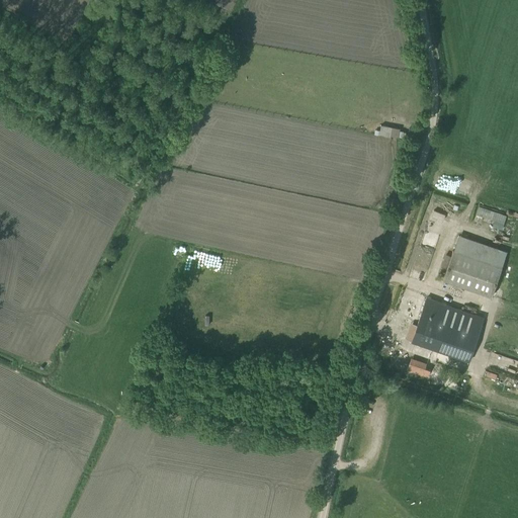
[(400,128),(380,125),(379,134),(404,138),(405,133),(399,132),(400,128)]
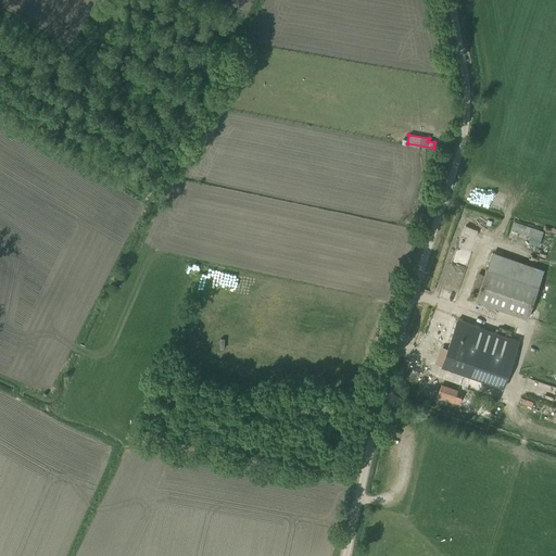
[(439,152),(431,150),(430,158),(438,160),(439,152)]
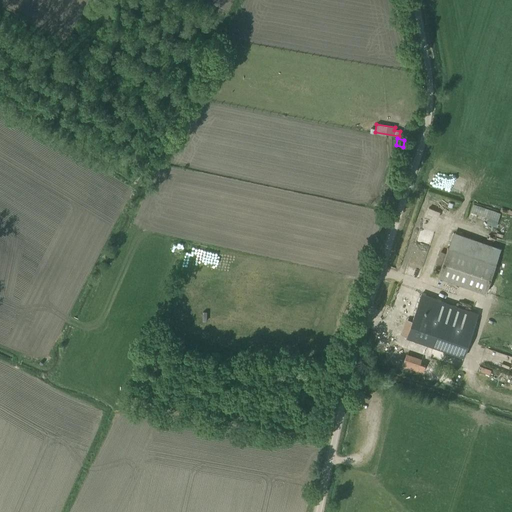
[(453,184),(452,192),(463,193),(463,190),(458,189),(459,185),(453,184)]
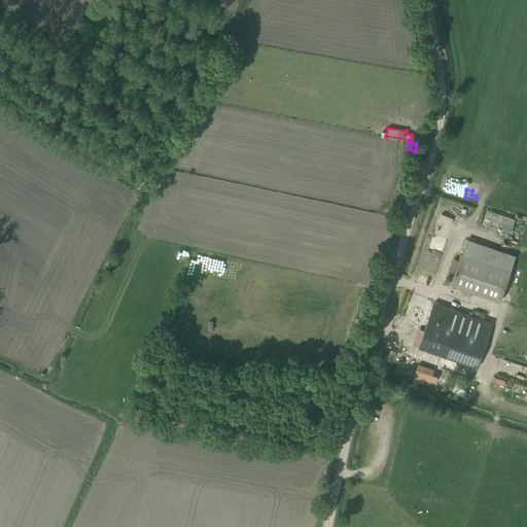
[(515,219),(487,210),(484,217),(512,227),(515,219)]
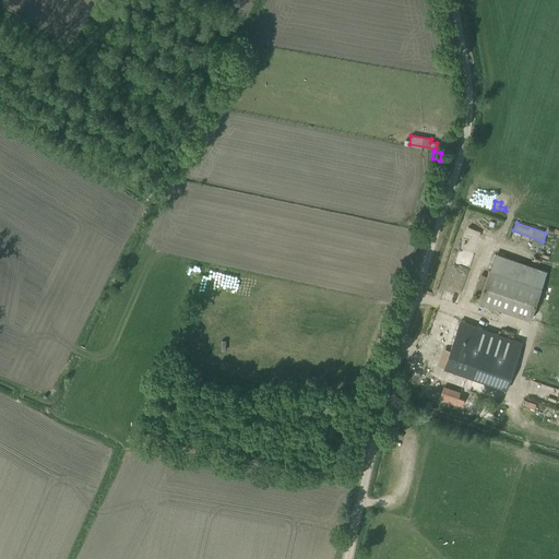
[(546,271),(495,253),(478,301),(530,320),(535,302),(540,305),(546,289),(540,287),(546,271)]
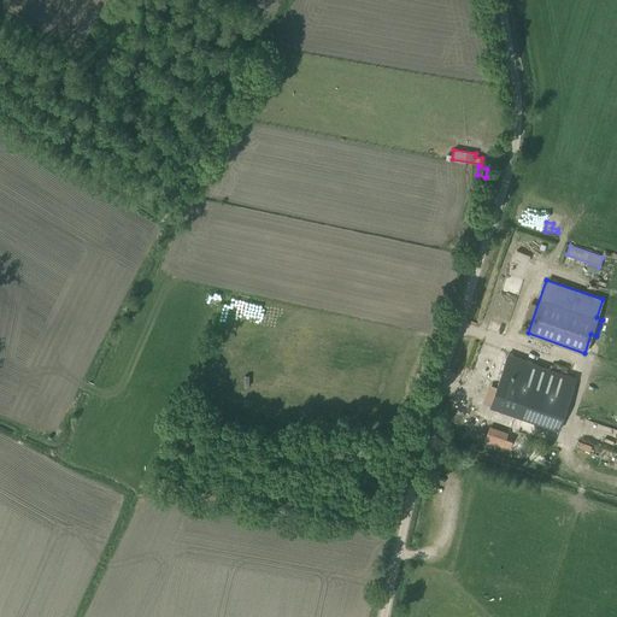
[(547,368),(507,353),(489,406),(557,430),(576,377),(565,374),(568,365),(556,362),(554,364),(550,363),(547,368)]
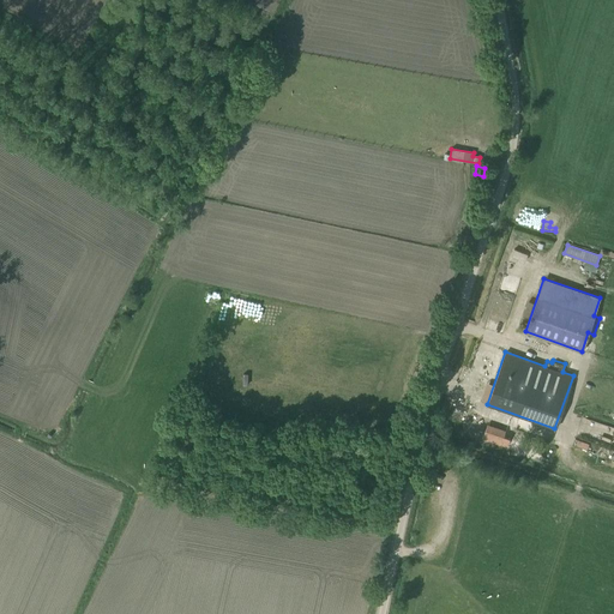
[(488,421),(482,437),(501,444),(507,427),(488,421)]
